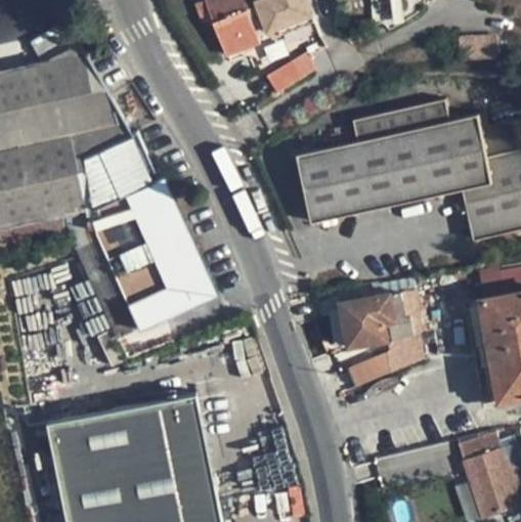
[(201,25),(212,19),(204,0),(193,5),(201,25)]
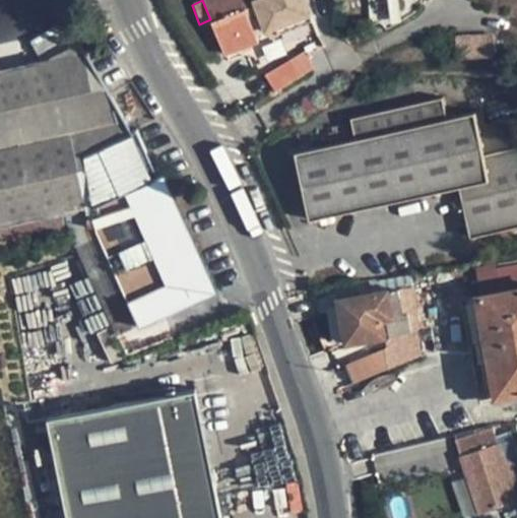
[(202,0),(210,19),(224,55),(254,44),(253,40),(266,35),(261,24),(249,28),(242,9),(253,5),(250,0),(202,0)]
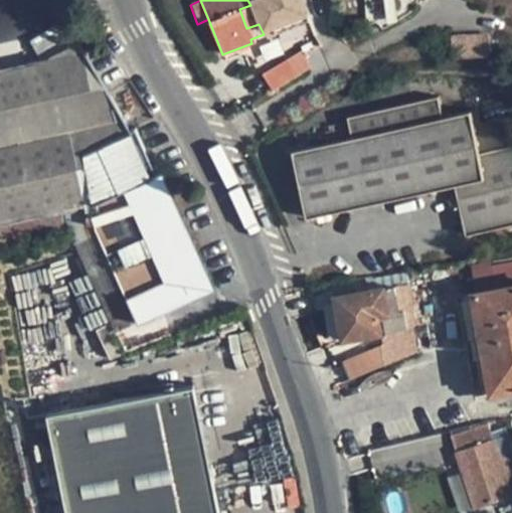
[(63,20),(35,37),(47,57),(76,42),(63,20)]
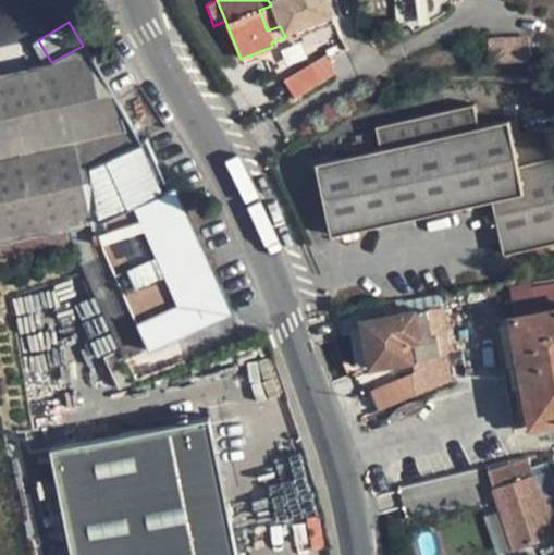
[(528,63),(527,41),(488,44),(489,65),(528,63)]
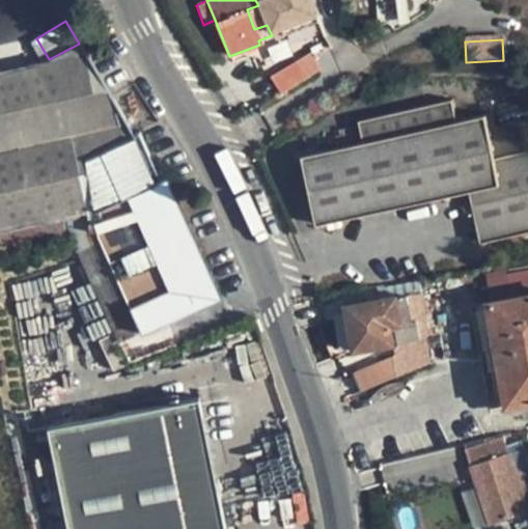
[(49,59),(0,70),(0,252),(95,230),(99,244),(89,248),(96,266),(95,266),(105,289),(118,284),(139,332),(219,297),(165,177),(157,181),(136,134),(131,137),(79,44),(49,59)]
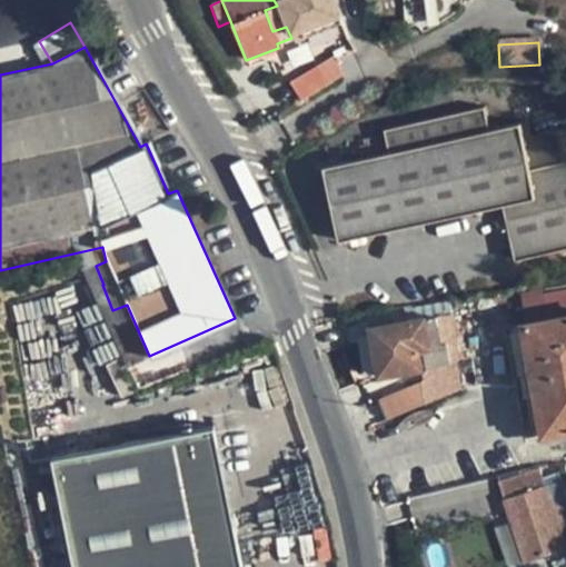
[(333,69),(327,56),(316,59),(321,73),(333,69)]
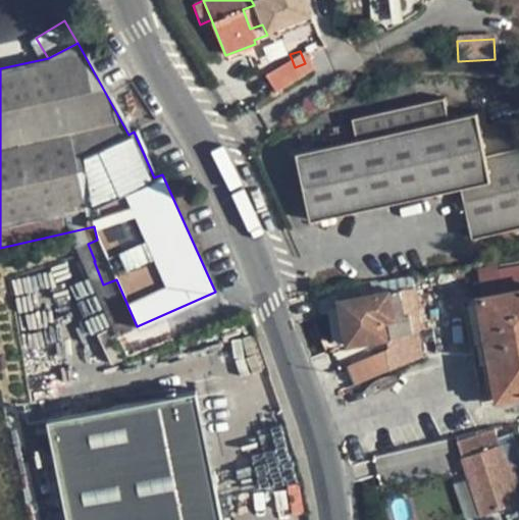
[(300,82),(292,66),(266,78),(274,94),(300,82)]
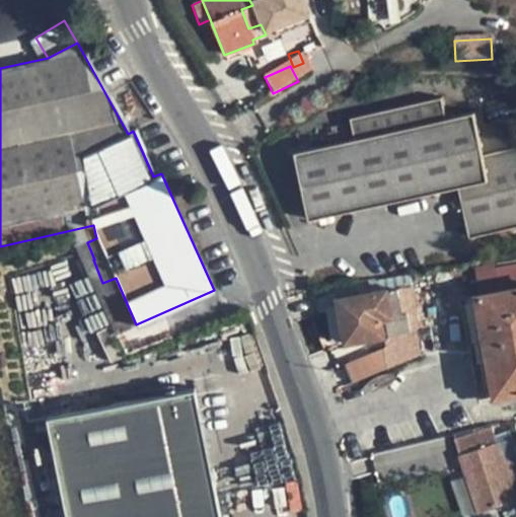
[(349,120),(353,141),(293,154),(308,220),(456,188),(468,238),(515,227),(515,149),(481,157),(471,115),(443,121),(438,100),(349,120)]
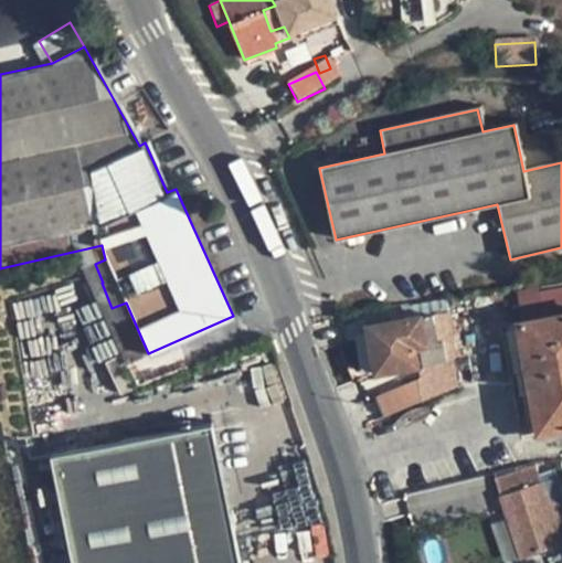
[(446,314),(445,303),(407,309),(409,319),(446,314)]
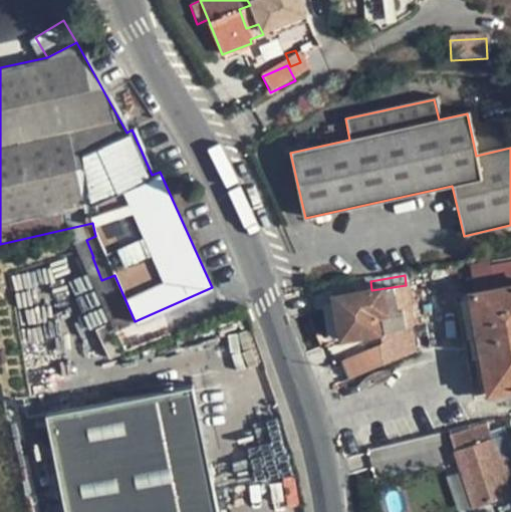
[(333,297),(333,301),(338,333),(340,339),(378,333),(378,331),(382,331),(411,326),(413,326),(406,285),(371,290),(333,297)]
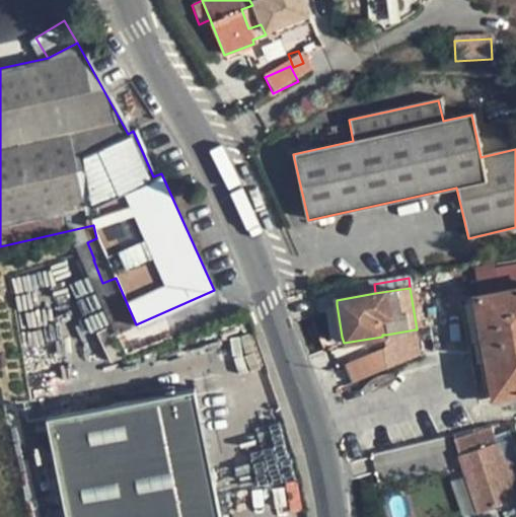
[(515,290),(458,300),(476,399),(494,396),(494,397),(515,393),(515,290)]
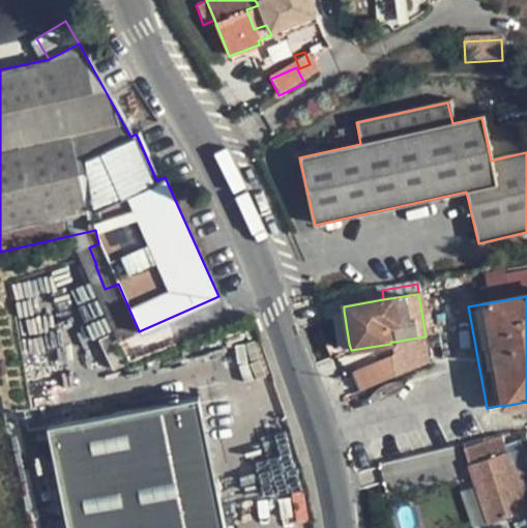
[(341,344),(349,344),(344,311),(335,314),(341,344)]
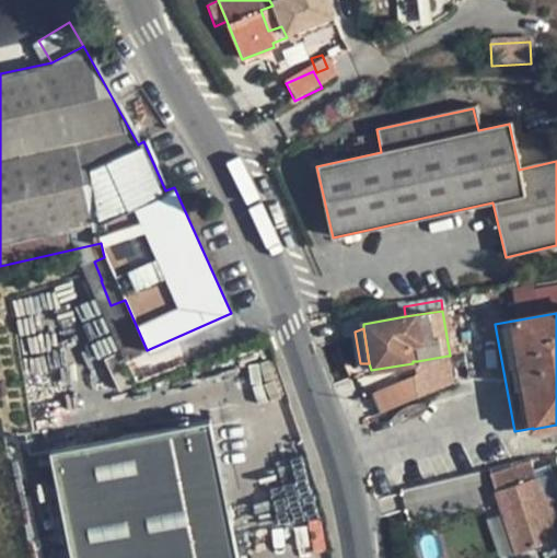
[(417,361),(418,370),(449,365),(448,356),(417,361)]
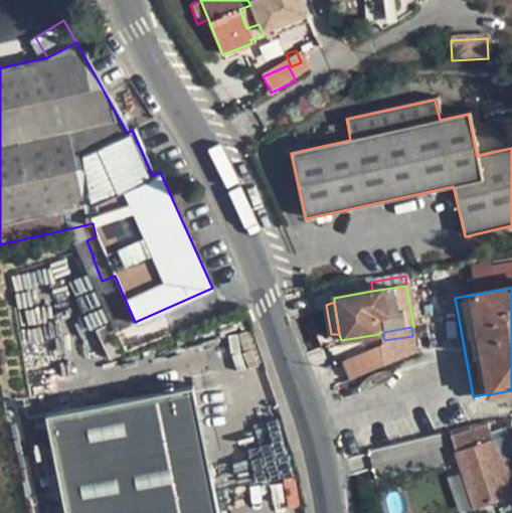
[(413,353),(412,336),(384,340),(385,343),(388,363),(413,353)]
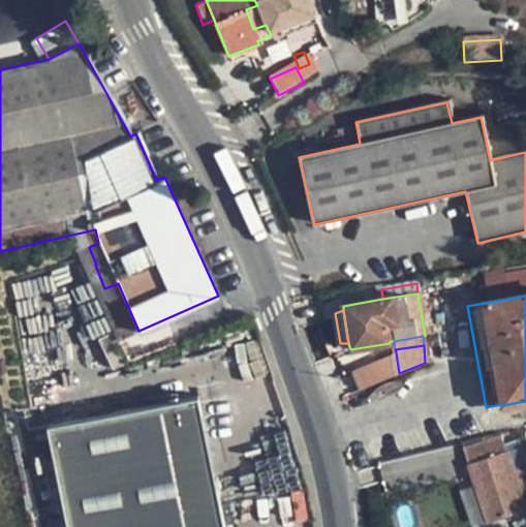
[(396,352),(348,372),(356,391),(399,373),(396,352)]
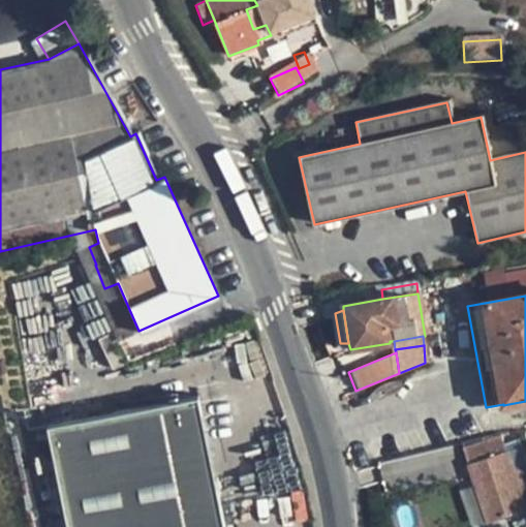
[(223,526),(196,396),(144,406),(193,526),(223,526)]
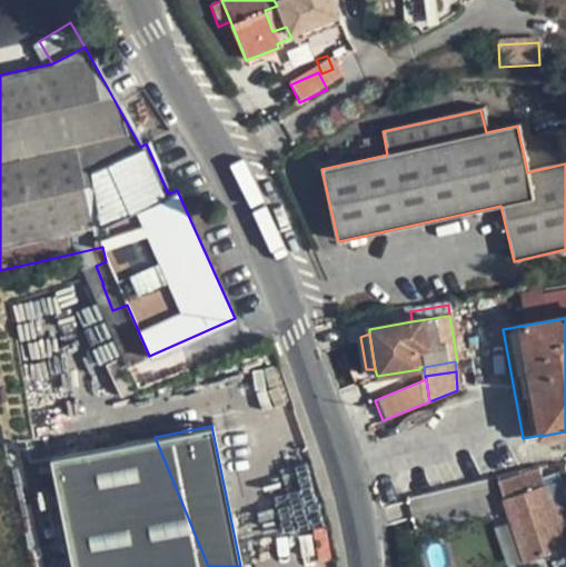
[(208,566),(155,437),(47,459),(69,566),(208,566)]
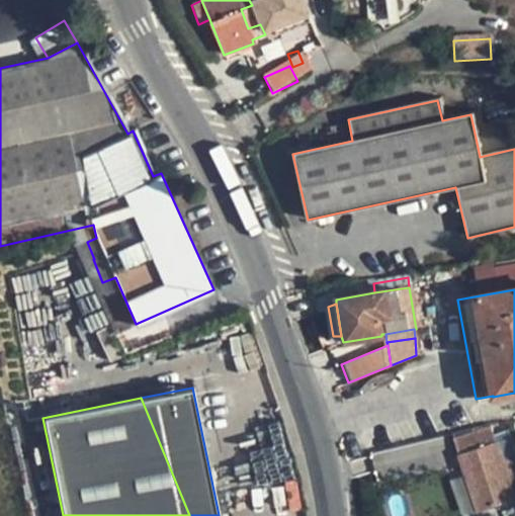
[(451,439),(457,454),(503,441),(514,438),(511,428),(489,429),(482,431),(482,429),(451,439)]
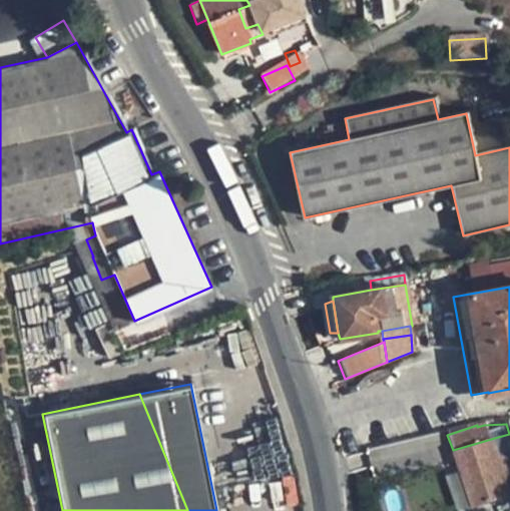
[(473,507),(509,493),(509,489),(503,471),(508,469),(498,437),(453,450),(473,507)]
